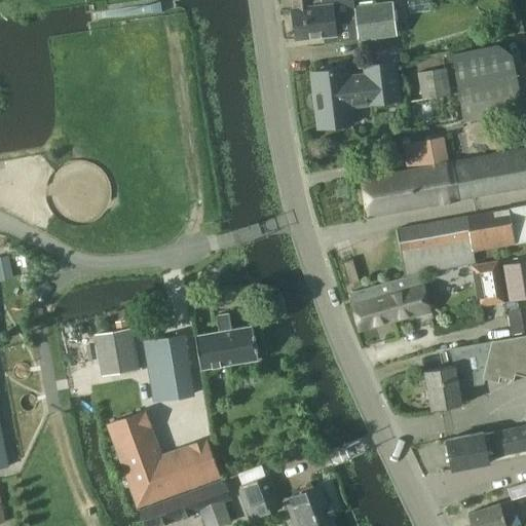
[(14,0),(2,0),(4,10),(6,9),(15,8),(14,0)]
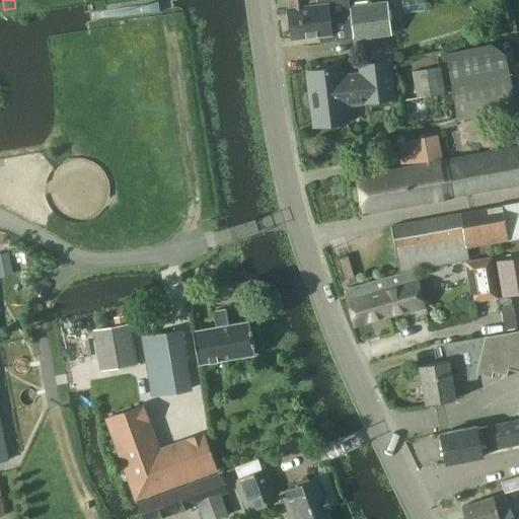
[(289,0),(291,9),(289,9),(292,39),(318,35),(319,43),(334,42),(353,40),(353,39),(354,39),(351,8),(349,8),(348,0),(289,0)]
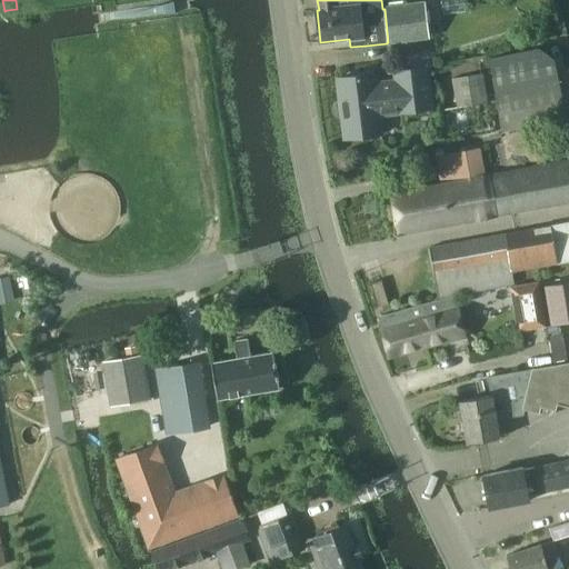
[(176,12),(175,3),(173,1),(160,6),(157,6),(158,15),(161,15),(176,13),(176,12)]
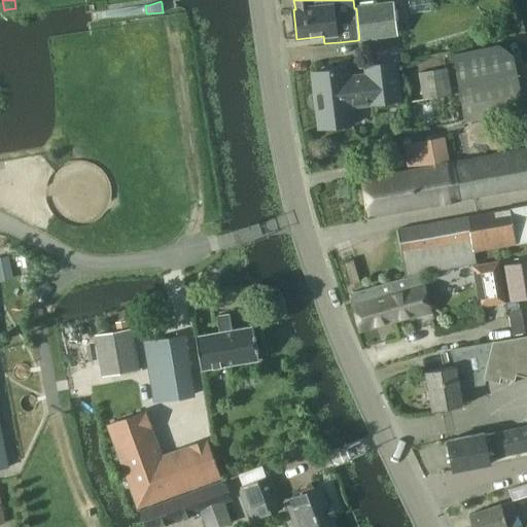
[(395,35),(392,4),(356,8),(359,39),(395,35)]
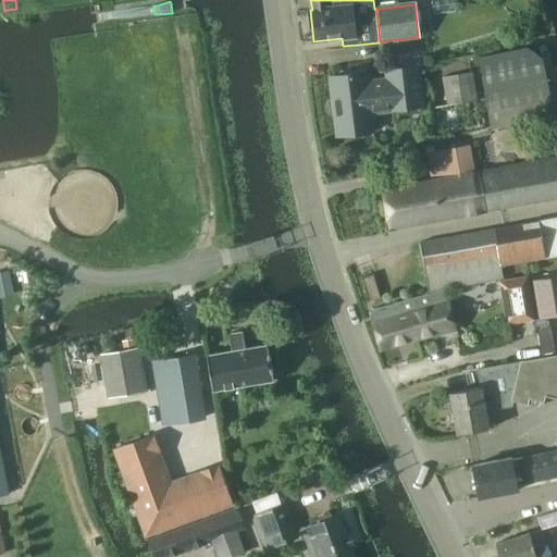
[(547,81),(543,59),(528,47),(479,58),(493,128),(555,116),(547,81)]
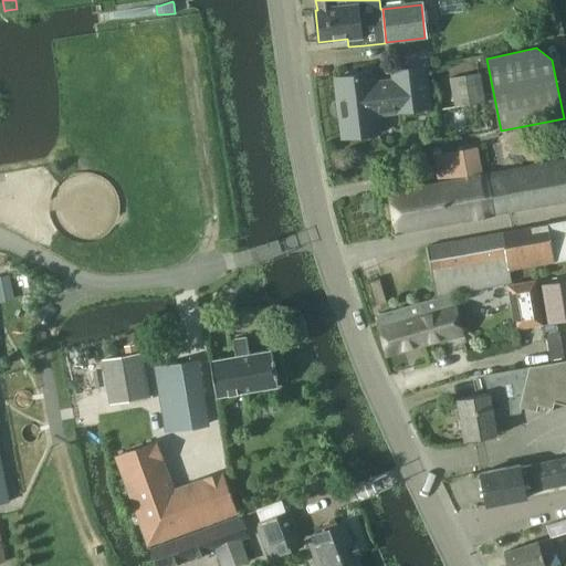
[(341,117),(344,138),(379,134),(377,114),(429,108),(425,67),(394,71),(395,81),(373,83),(371,74),(336,79),(339,100),(336,101),(333,103),(332,107),(332,112),(335,116),(338,117),(341,117)]
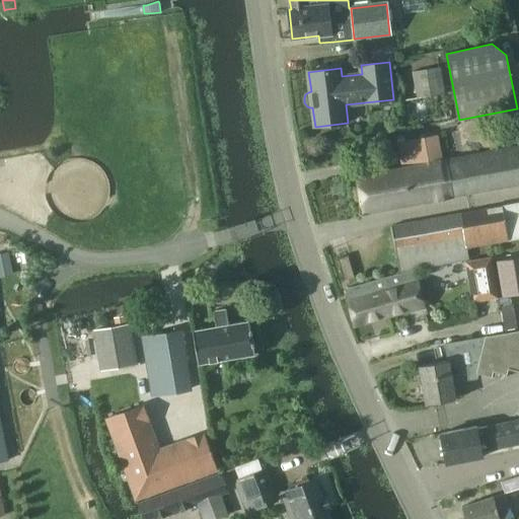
[(440,69),(412,72),(416,99),(444,95),(440,69)]
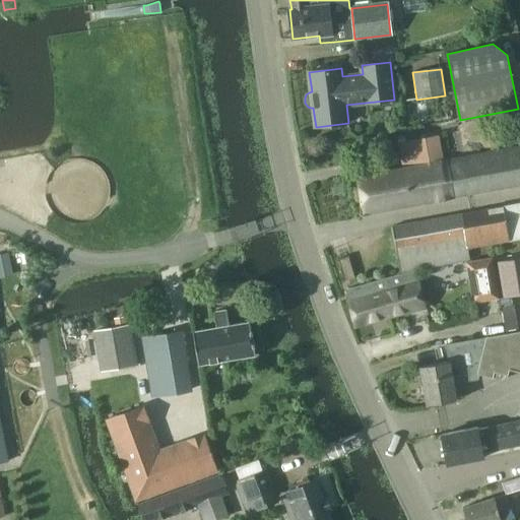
[(519,184),(519,146),(483,153),(483,152),(443,160),(440,141),(444,140),(443,135),(399,142),(404,168),(358,176),(365,213),(491,191),(491,190),(519,184)]
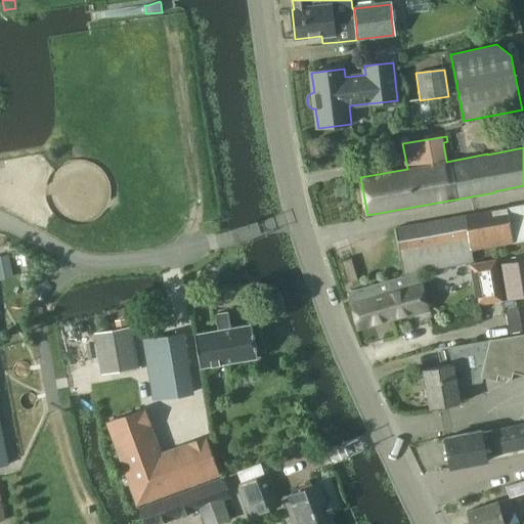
[(523,242),(523,204),(507,208),(507,207),(395,227),(403,273),(474,261),(472,250),(513,243),(514,244),(523,242)]
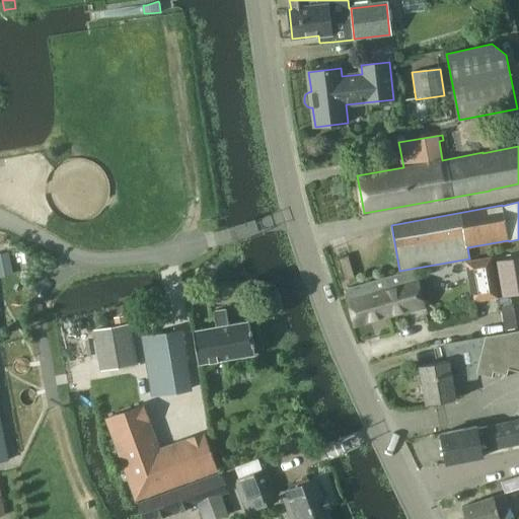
[(349,255),(338,258),(344,279),(355,276),(349,255)]
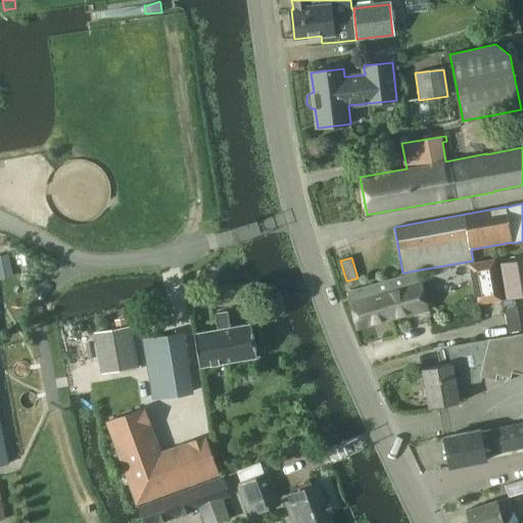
[(488,302),(501,299),(493,259),(481,262),(488,302)]
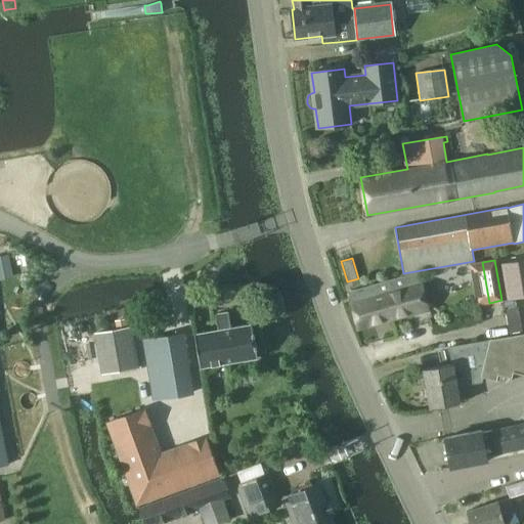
[(523,260),(503,264),(509,299),(523,296),(523,260)]
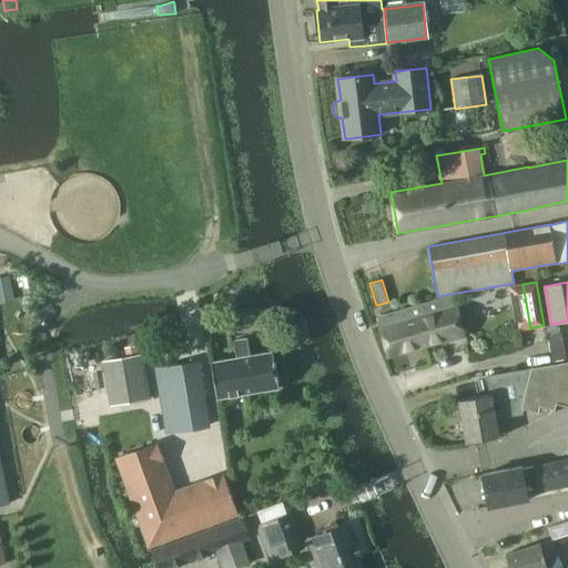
[(516,331),(530,328),(523,284),(509,286),(516,331)]
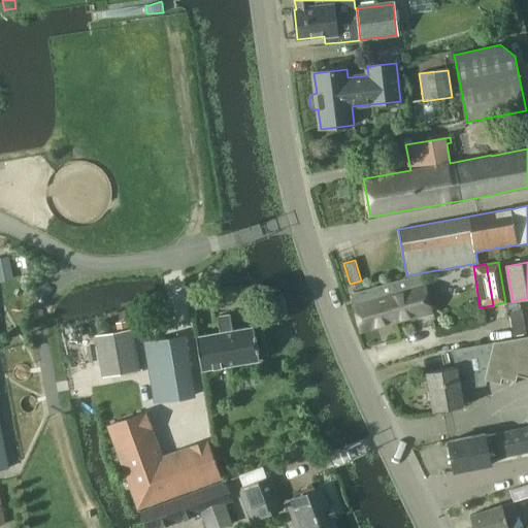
[(432,311),(425,286),(422,274),(396,284),(398,294),(388,296),(396,323),(415,318),(414,317),(432,311)]
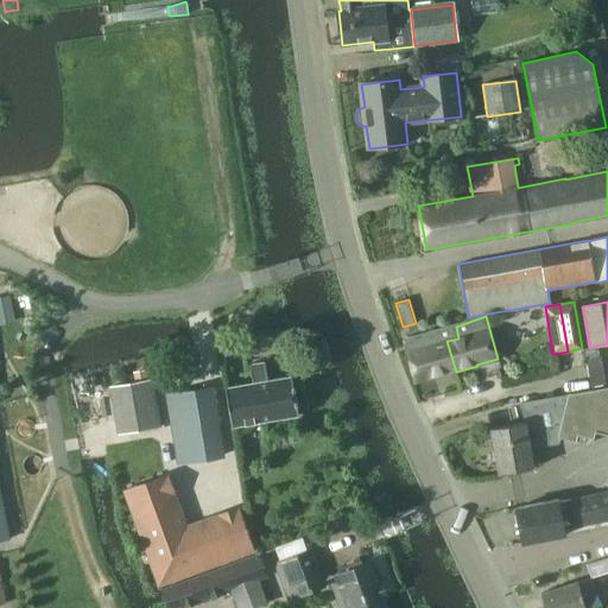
[(416,384),(456,372),(447,341),(458,339),(456,327),(451,328),(405,340),(416,384)]
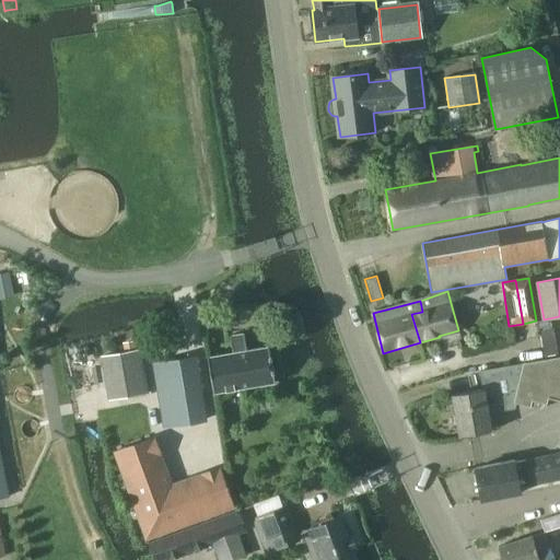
[(553,328),(540,330),(545,357),(558,354),(553,328)]
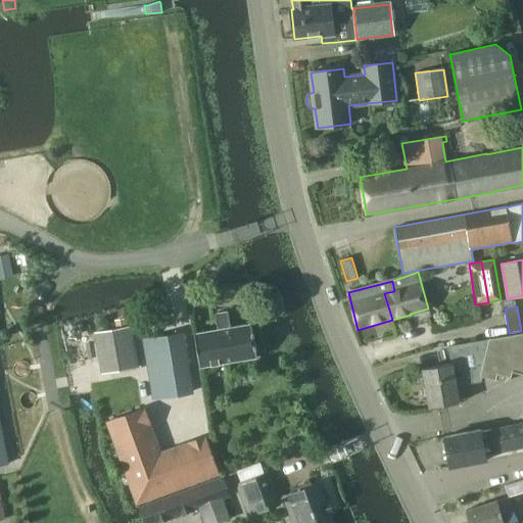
[(229,311),(216,314),(219,328),(194,333),(200,367),(257,357),(251,324),(231,327),(229,311)]
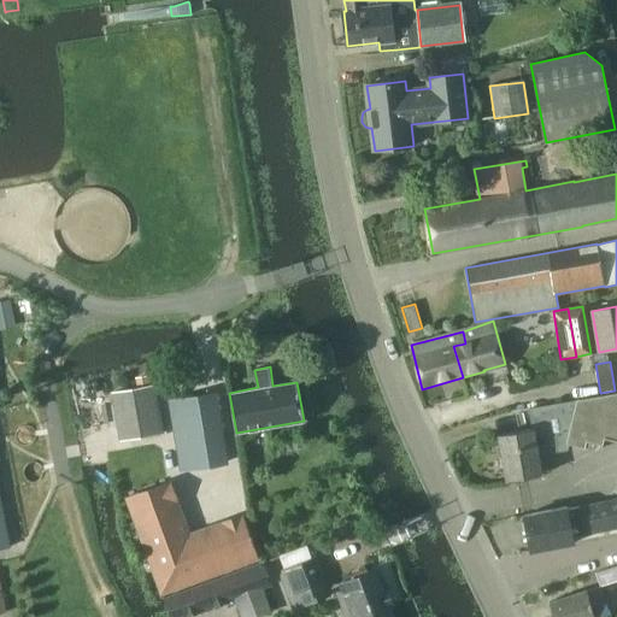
[(153,386),(115,392),(123,440),(162,433),(153,386)]
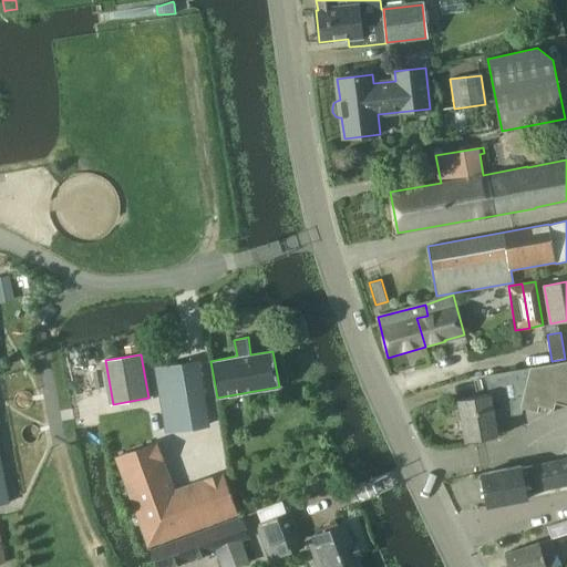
[(193,361),(156,368),(166,434),(203,428),(193,361)]
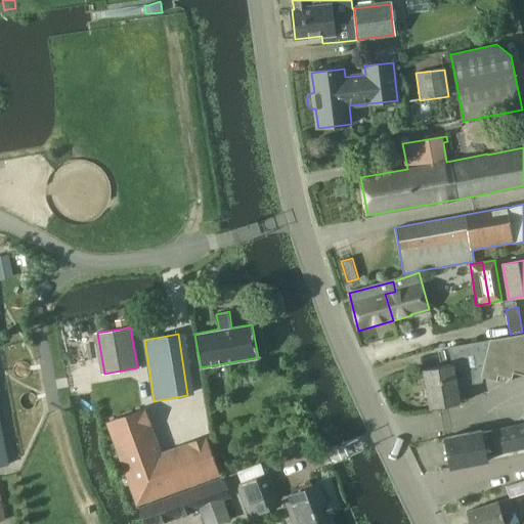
[(523,374),(523,334),(449,346),(452,364),(424,368),(431,408),(460,403),(457,387),(483,383),(484,377),(497,380),(498,375),(513,378),(514,372),(523,374)]
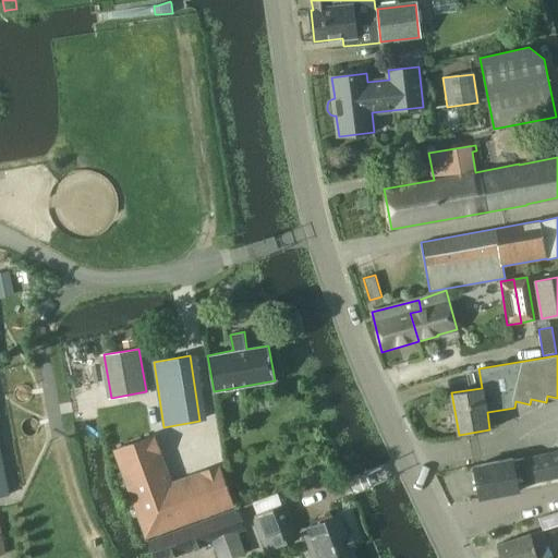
[(219,466),(170,484),(153,435),(117,448),(147,533),(232,502),(219,466)]
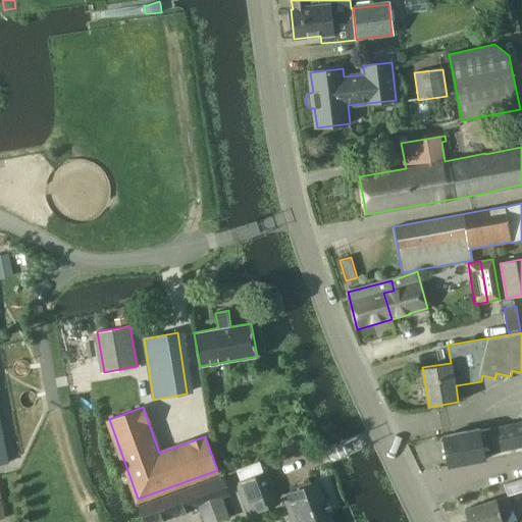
[(0,465),(9,463),(0,418),(0,465)]
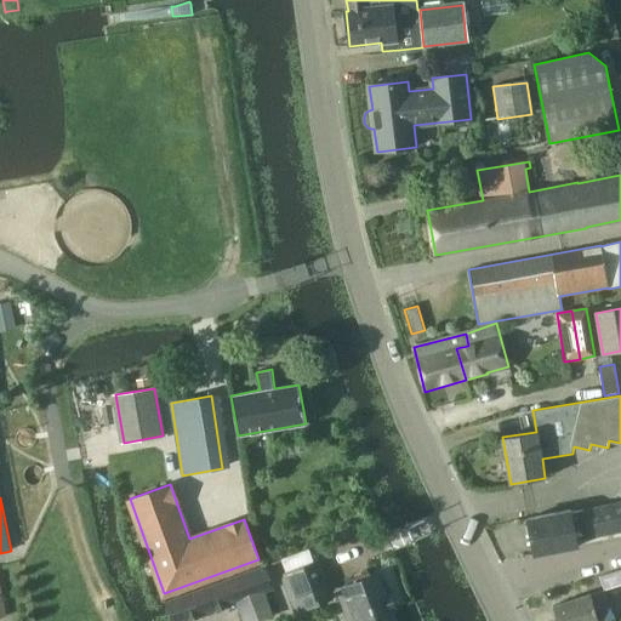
[(620,502),(581,511),(586,539),(620,530),(620,502)]
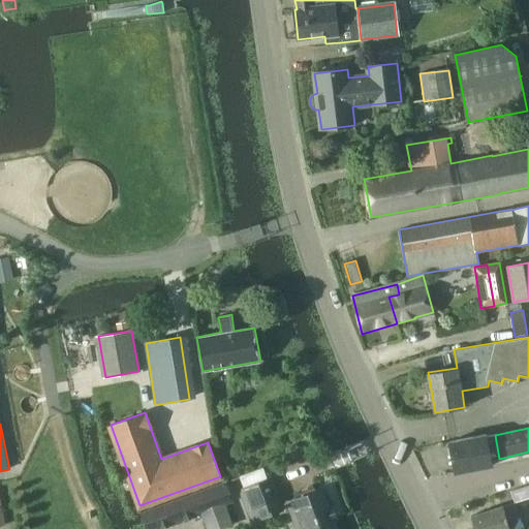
[(493,466),(492,460),(499,459),(495,435),(487,436),(487,434),(449,442),(456,473),(493,466)]
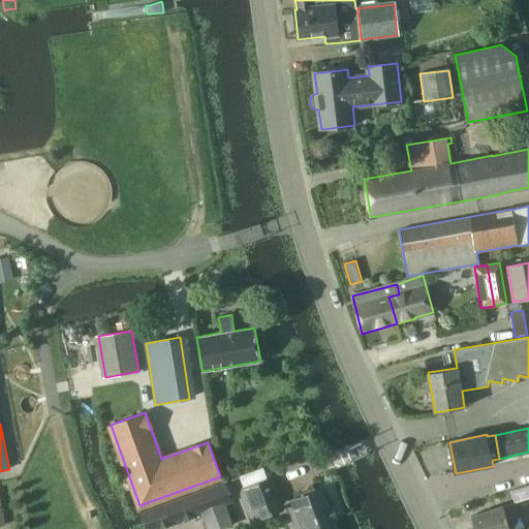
[(268,478),(240,490),(252,521),(280,510),(268,478)]
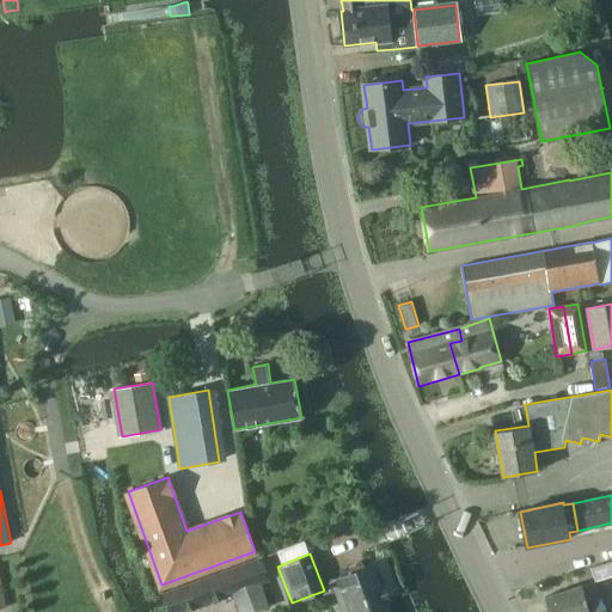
[(232,567),(164,592),(170,611),(176,611),(233,592),(239,611),(256,611),(270,607),(262,585),(271,581),(263,557),(262,556),(232,567)]
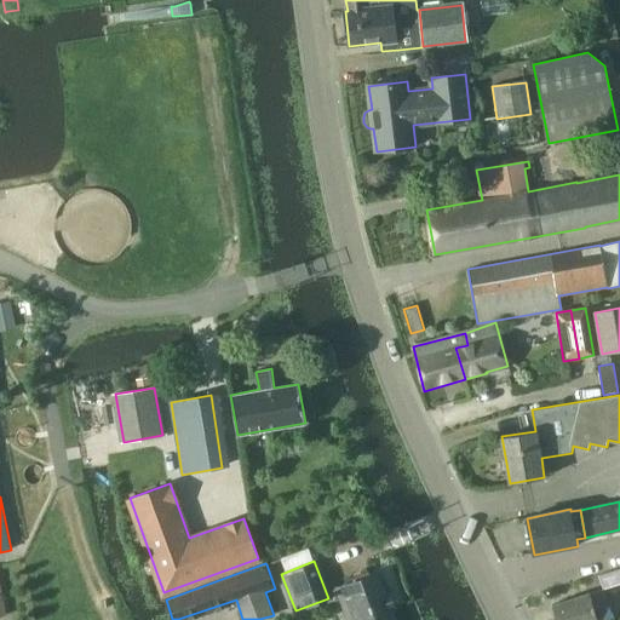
[(598,619),(595,610),(610,604),(606,589),(619,584),(619,568),(598,575),(600,580),(603,589),(590,593),(552,606),(557,619),(598,619)]
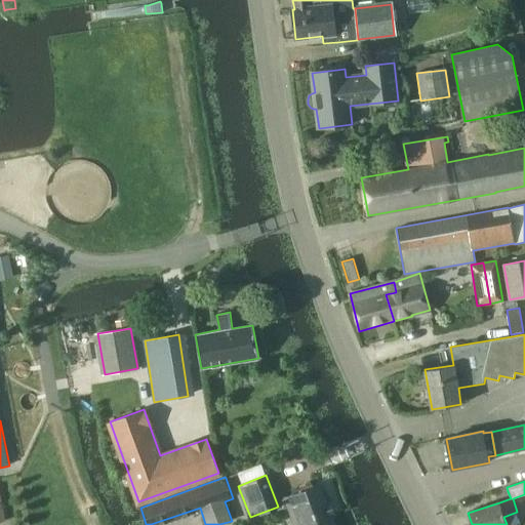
[(297,524),(333,524),(319,486),(287,497),(297,524)]
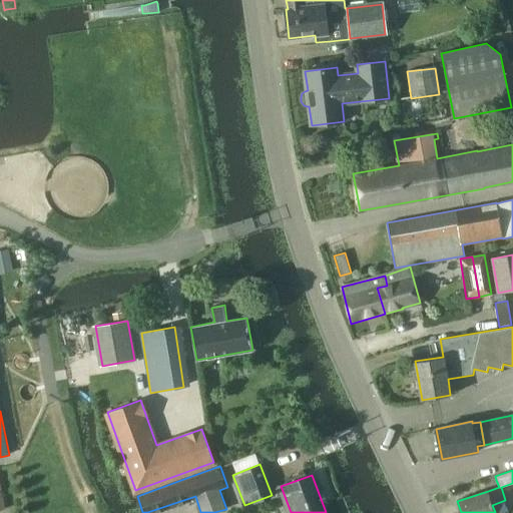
All buildings are outlined.
